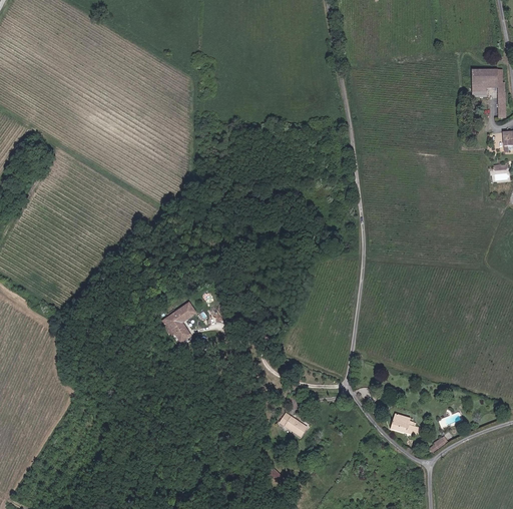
[(472,90),(487,90),(487,86),(498,87),(504,87),(504,73),(473,73),(472,90)]
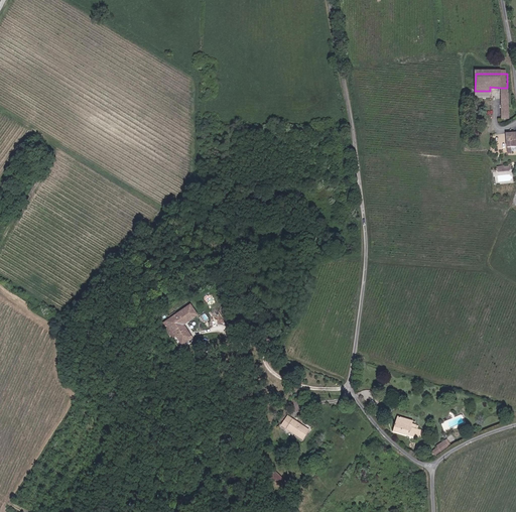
[(501,92),(501,96),(509,96),(509,88),(507,88),(501,88),(501,92)]
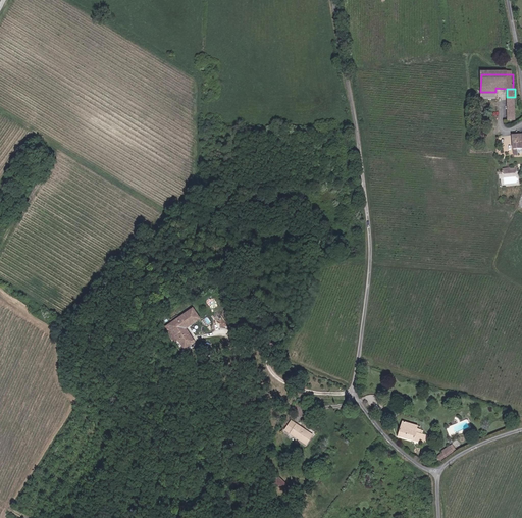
[(514,116),(515,98),(507,98),(506,115),(514,116)]
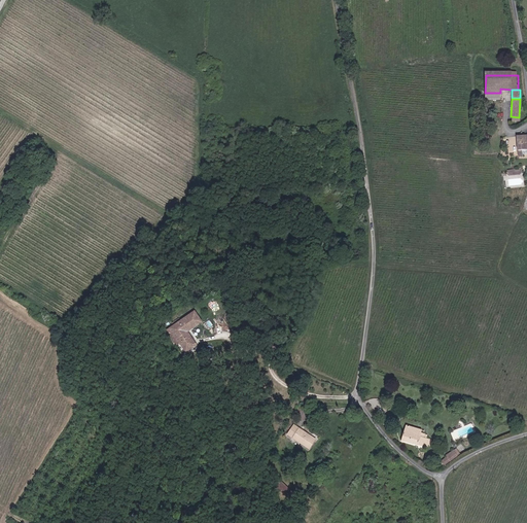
[(526,140),(515,141),(514,162),(519,162),(519,155),(526,155),(526,140)]
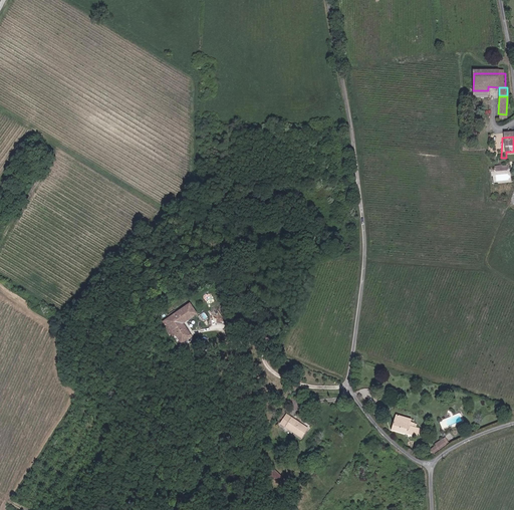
[(181,334),(186,330),(180,322),(193,313),(187,304),(161,321),(170,334),(173,332),(179,340),(183,337),(181,334)]
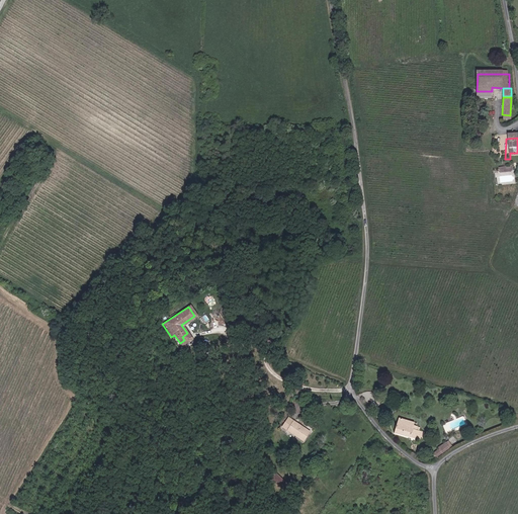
[(285,428),(292,418),(288,416),(281,426),(285,428)]
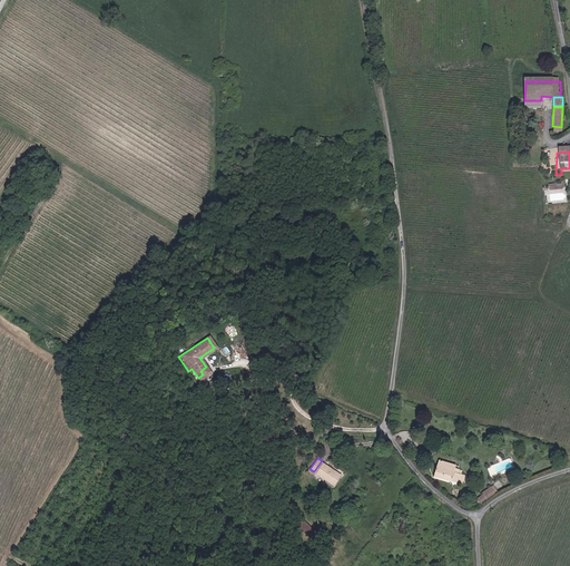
[(449,465),(449,462),(436,458),(432,479),(458,486),(459,481),(463,482),(464,476),(461,475),(461,471),(455,469),(454,467),(449,465)]
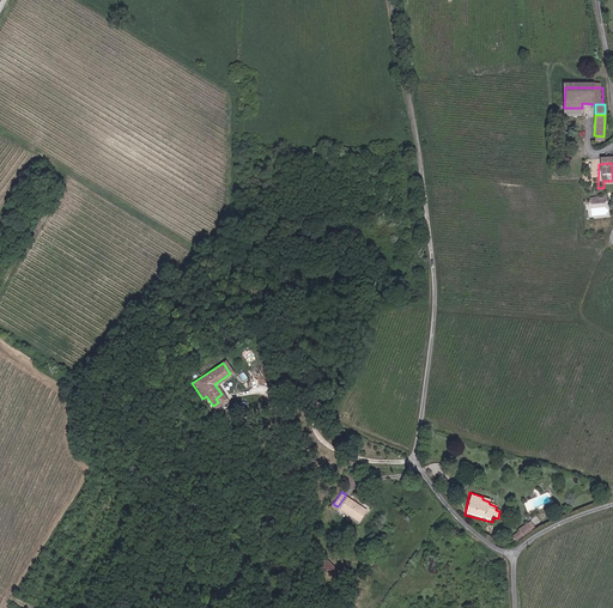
[(354,517),(363,506),(346,494),(338,506),(354,517)]
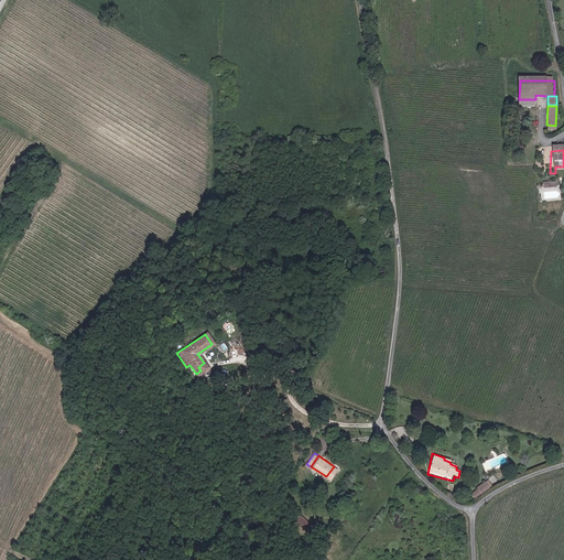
[(334,466),(326,476),(331,480),(338,469),(334,466)]
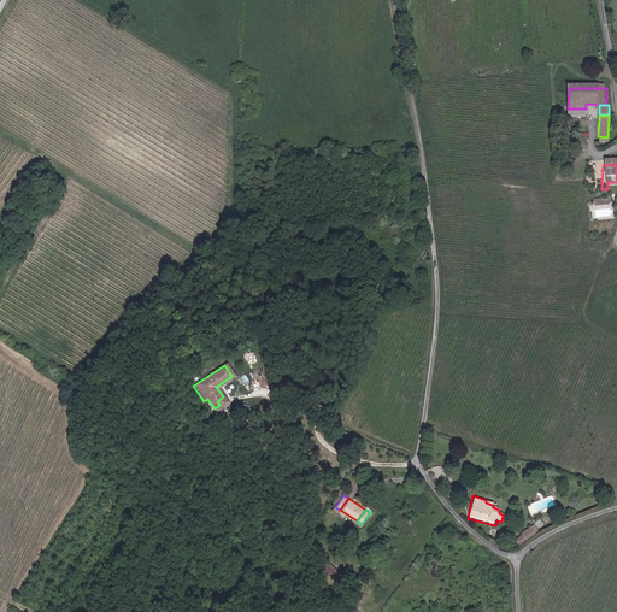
[(532,535),(527,528),(517,535),(518,536),(511,542),(515,548),(522,543),(521,542),(532,535)]
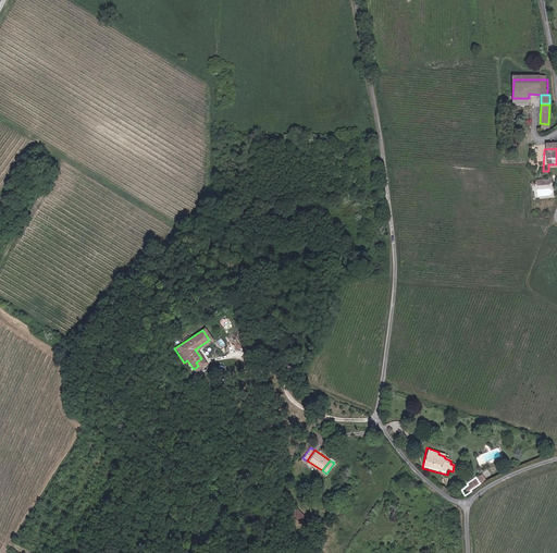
[(298,507),(294,512),(309,527),(314,521),(307,515),(298,507)]
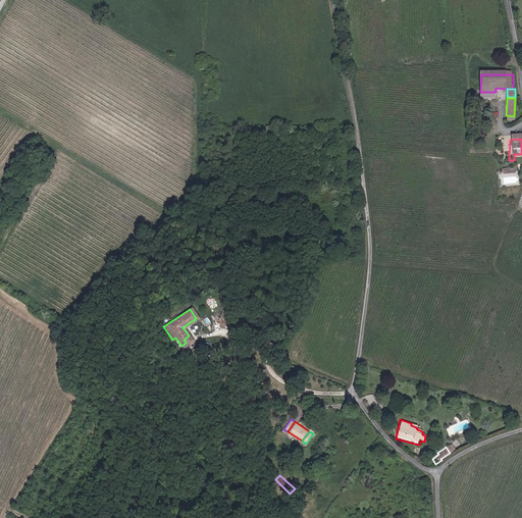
[(292,478),(288,482),(295,488),(299,483),(292,478)]
